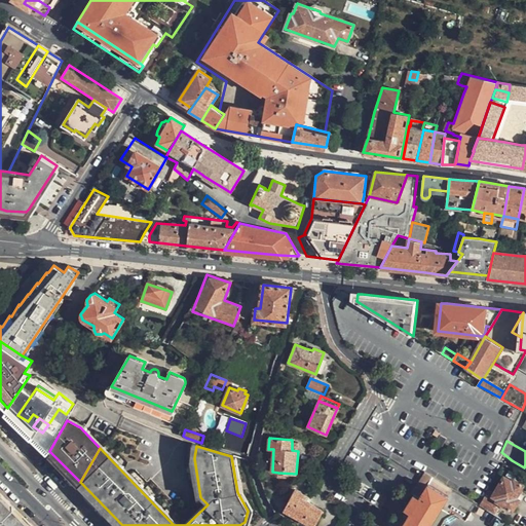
[(397,519),(395,523),(398,525),(431,525),(438,518),(443,521),(445,519),(452,515),(455,514),(465,520),(476,503),(425,473),(397,519)]
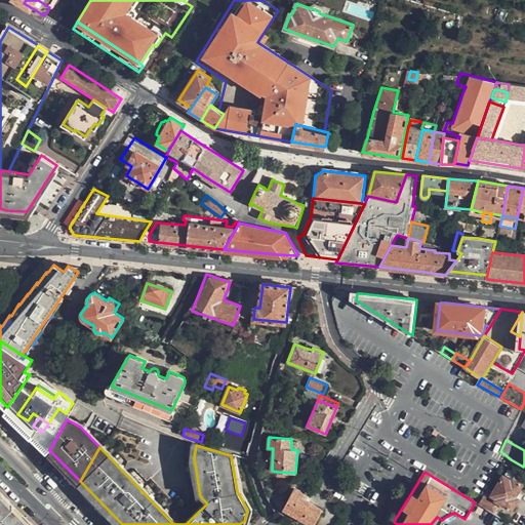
[(512,481),(503,476),(492,495),(497,498),(496,500),(513,510),(519,499),(516,497),(524,485),(514,478),(512,481)]
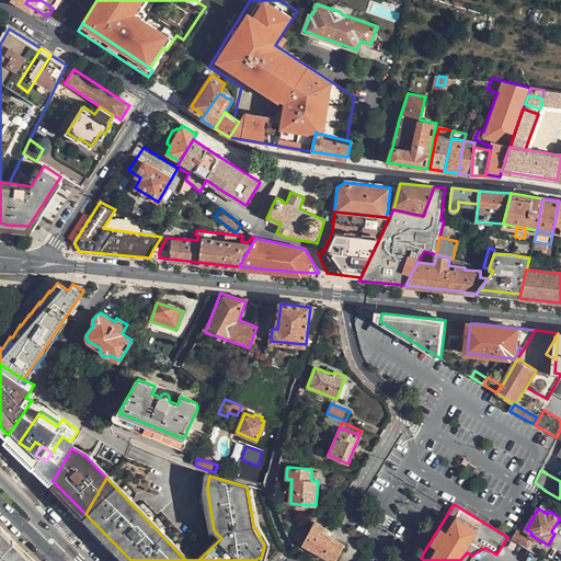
[(316,522),(315,523),(311,529),(304,544),(334,560),(335,560),(344,545),(327,535),(322,533),(325,527),(316,522)]
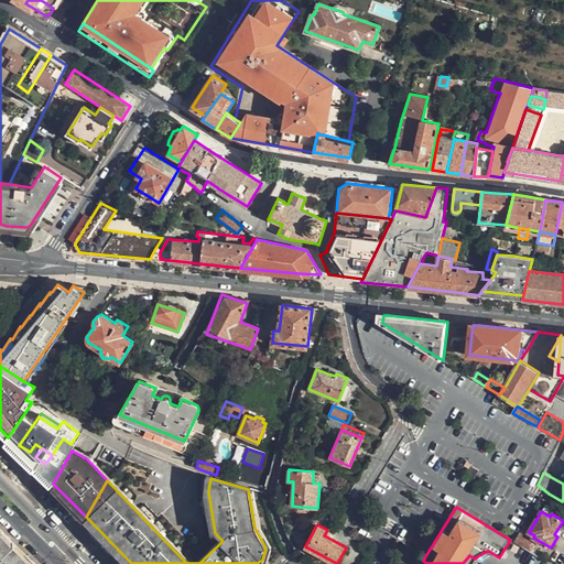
[(33,563),(0,530),(0,563),(33,563)]
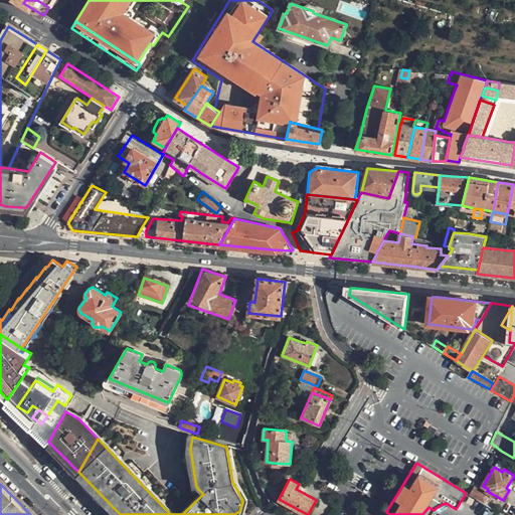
[(470,495),(485,504),(490,495),(479,488),(475,486),(470,495)]
